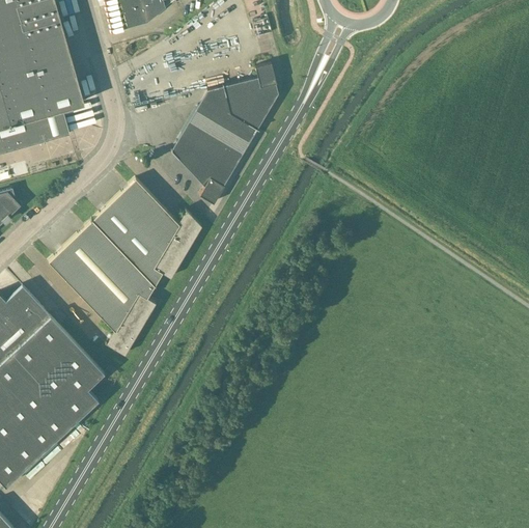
[(0,0),(0,154),(70,135),(62,110),(84,104),(55,0),(0,0)]
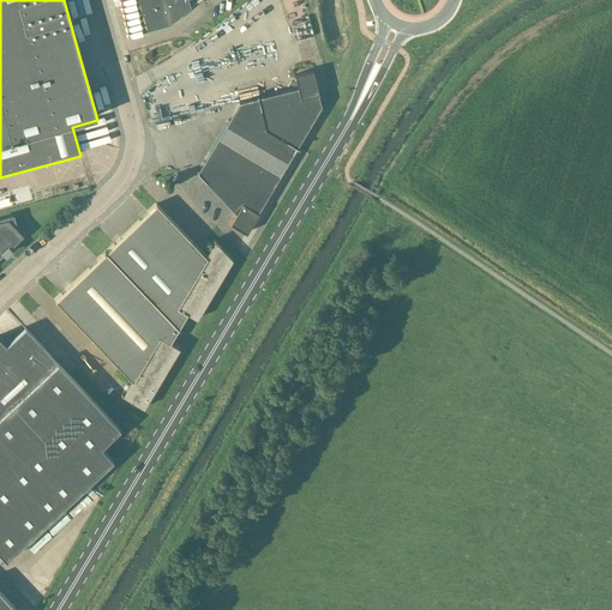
[(138,0),(149,34),(172,28),(205,0),(138,0)]
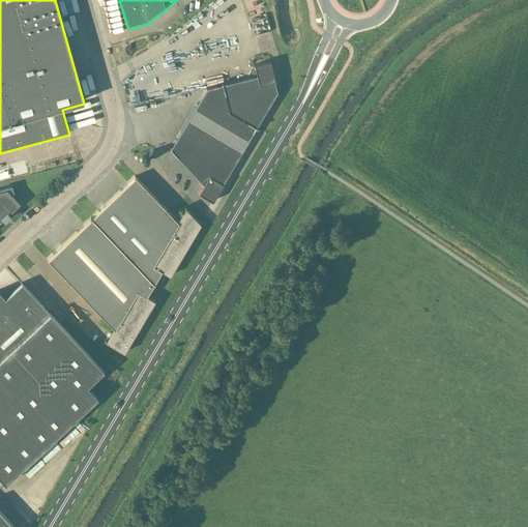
[(205,187),(200,196),(213,205),(225,186),(224,186),(279,95),(275,85),(276,85),(271,64),(255,68),(258,79),(211,90),(208,91),(208,92),(173,151),(172,151),(172,152),(205,187)]
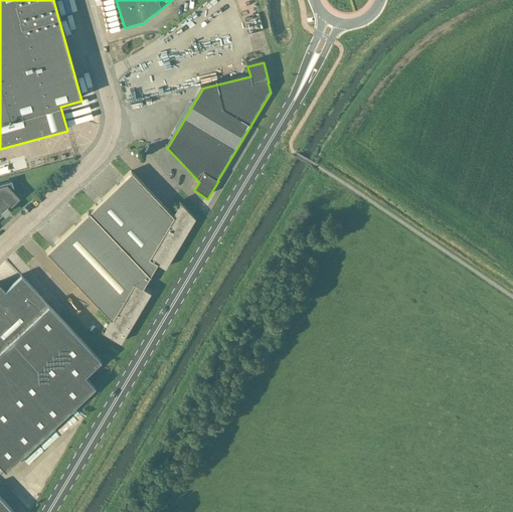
[(174,218),(132,174),(47,254),(112,323),(105,336),(122,346),(152,295),(144,290),(158,267),(166,272),(196,220),(182,205),(174,218)]
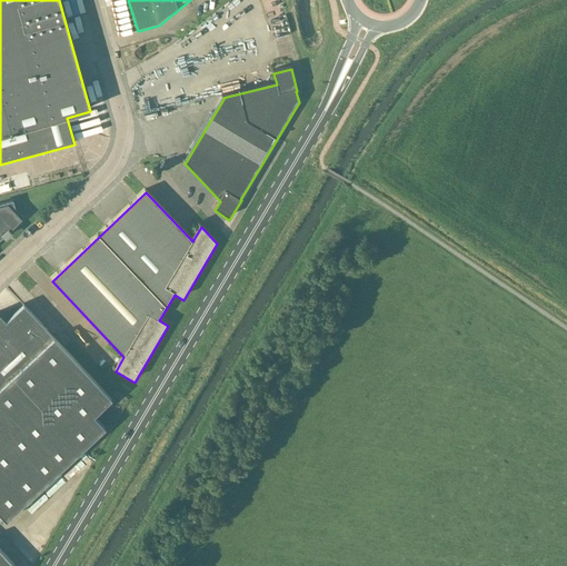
[(13,205),(0,208),(0,242),(21,222),(20,218),(15,212),(13,205)]
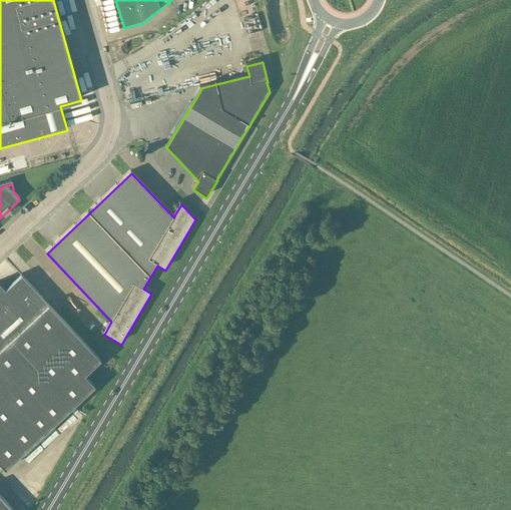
[(85,377),(101,362),(22,277),(6,292),(0,285),(0,464),(6,471),(95,387),(85,377)]
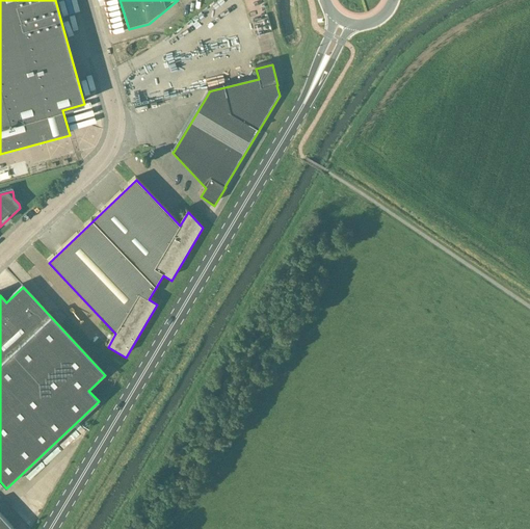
[(12,528),(0,514),(0,528),(12,528)]
